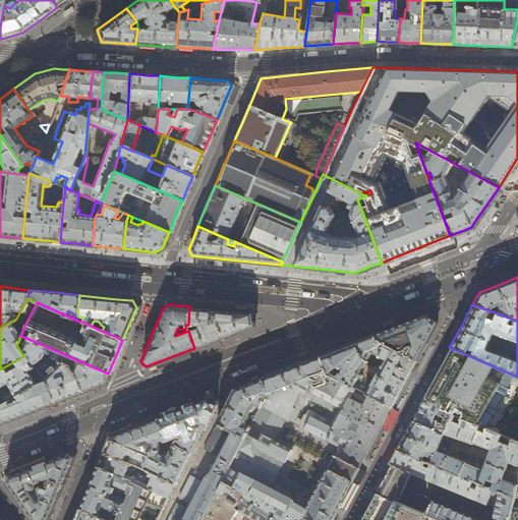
[(189,306),(188,325),(187,326),(196,327),(196,328),(188,331),(194,348),(224,337),(252,326),(250,312),(202,307),(189,306)]
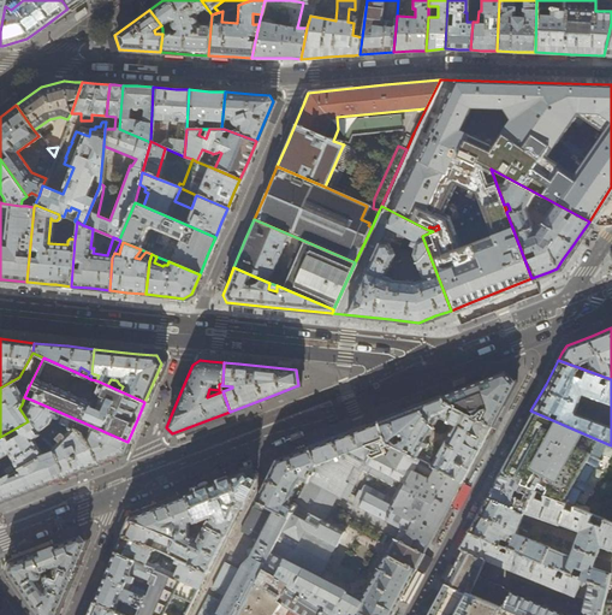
[(443,401),(465,414),(468,412),(474,409),(476,415),(475,418),(489,426),(514,380),(509,376),(504,370),(476,380),(439,395),(443,401)]
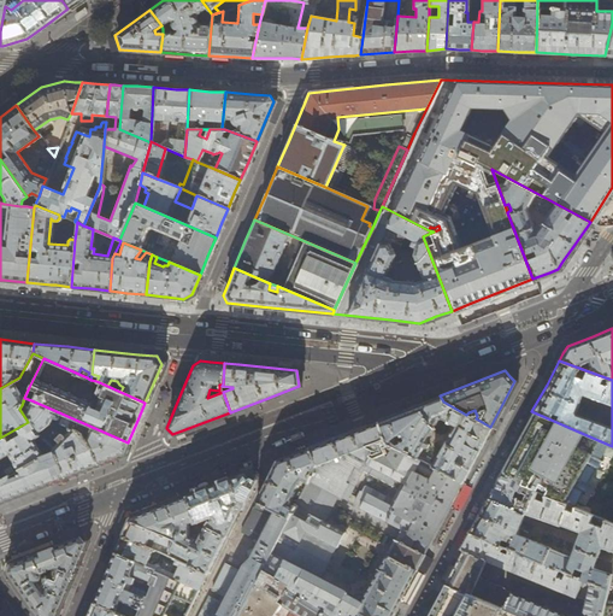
[(476,418),(466,415),(443,402),(440,396),(411,406),(376,420),(385,443),(414,458),(419,451),(422,452),(426,444),(424,441),(436,420),(441,417),(454,424),(431,467),(461,482),(477,452),(490,427),(476,418)]
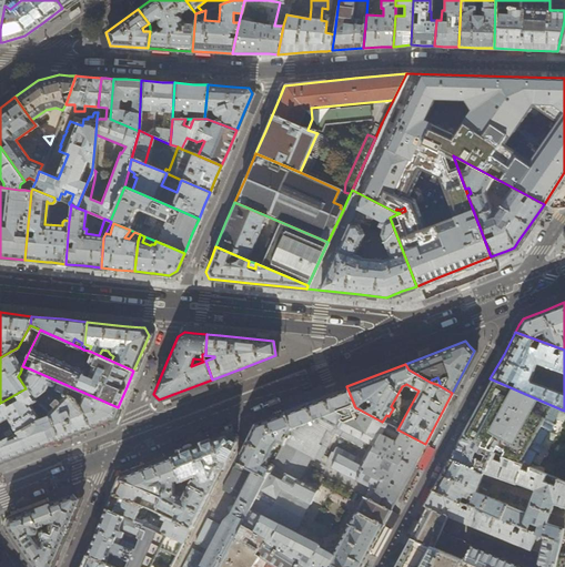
[(23,374),(20,373),(18,376),(26,388),(33,398),(38,403),(54,390),(76,400),(83,412),(89,426),(102,422),(113,417),(118,407),(29,368),(27,372),(23,373),(23,374)]
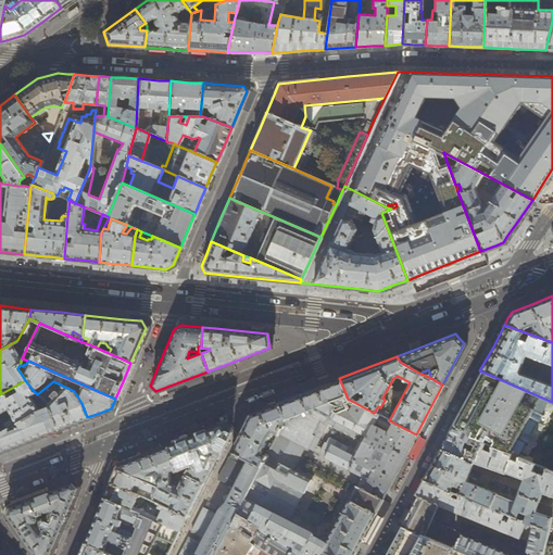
[(552,402),(479,370),(470,388),(474,390),(472,395),(469,394),(468,394),(467,396),(466,396),(464,399),(461,405),(462,405),(461,407),(461,408),(463,410),(461,415),(456,413),(453,420),(451,424),(469,432),(468,437),(479,441),(529,463),(538,445),(514,433),(517,428),(519,429),(525,419),(523,418),(525,413),(551,427),(552,421),(552,402)]
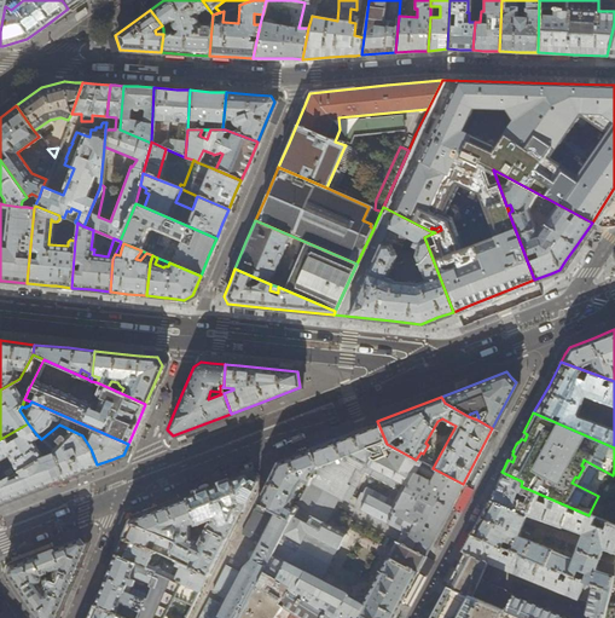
[(346,501),(365,465),(369,467),(366,472),(387,484),(392,483),(393,479),(401,483),(388,507),(382,503),(384,498),(383,496),(366,487),(363,487),(354,506),(402,530),(396,542),(395,541),(387,556),(416,571),(439,527),(463,484),(433,468),(427,465),(423,463),(416,460),(387,444),(377,421),(342,435),(308,449),(315,467),(307,483),(303,490),(299,498),(294,508),(323,523),(336,497),(346,501)]
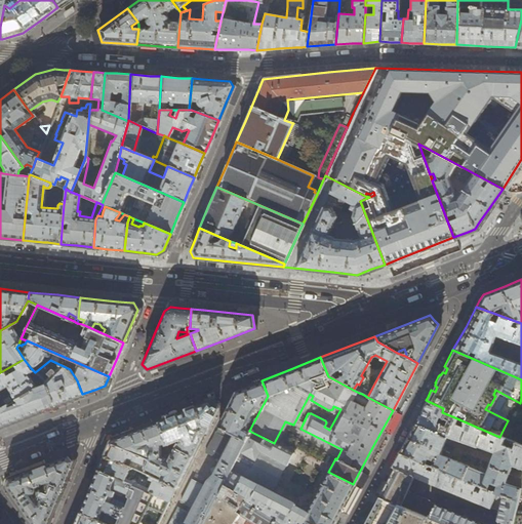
[(44,381),(35,372),(31,368),(24,359),(0,372),(0,389),(6,386),(14,399),(15,399),(44,381)]
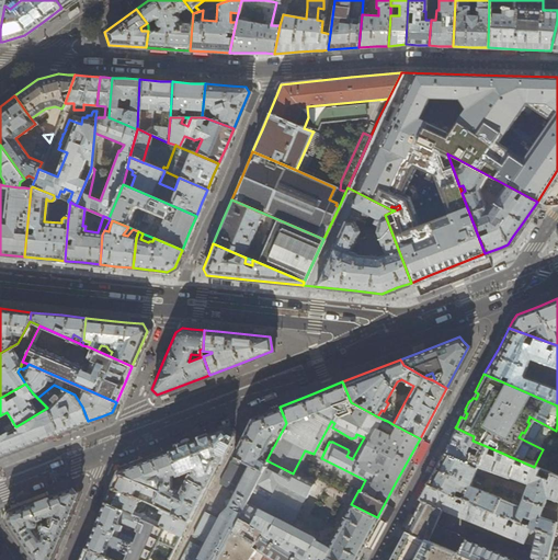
[(72,427),(88,421),(82,407),(75,395),(54,385),(37,398),(47,408),(16,426),(15,426),(8,431),(0,435),(0,455),(15,449),(45,437),(47,435),(48,436),(72,427)]
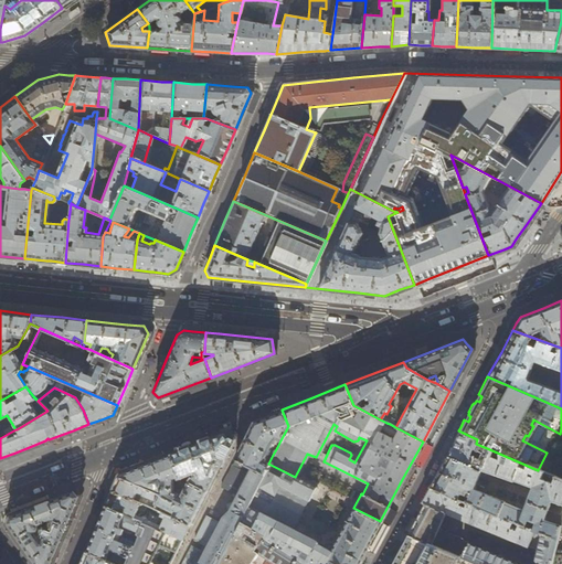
[(276,438),(281,440),(288,426),(282,410),(252,421),(234,458),(263,475),(265,470),(268,465),(268,464),(263,460),(272,444),(276,438)]
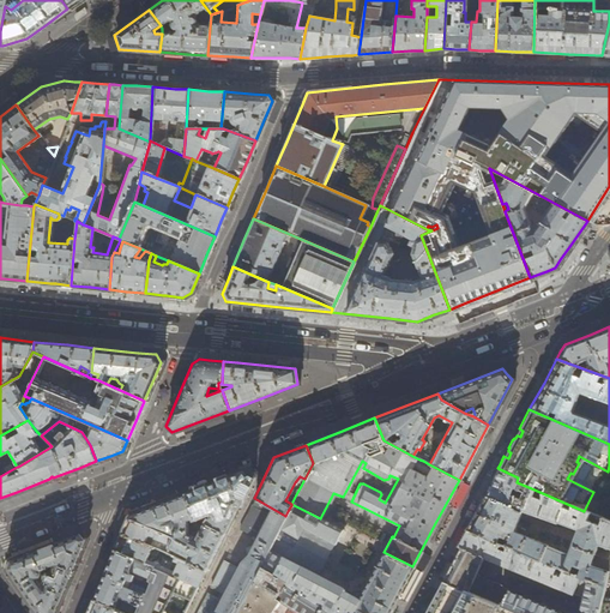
[(246,468),(245,468),(218,479),(183,492),(194,517),(195,520),(201,523),(222,534),(253,474),(252,472),(252,470),(249,468),(246,468)]
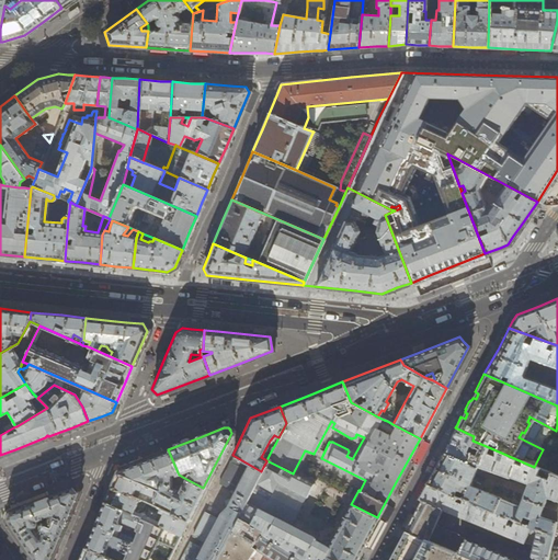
[(484,445),(473,441),(474,436),(455,427),(450,438),(442,453),(475,466),(484,445)]
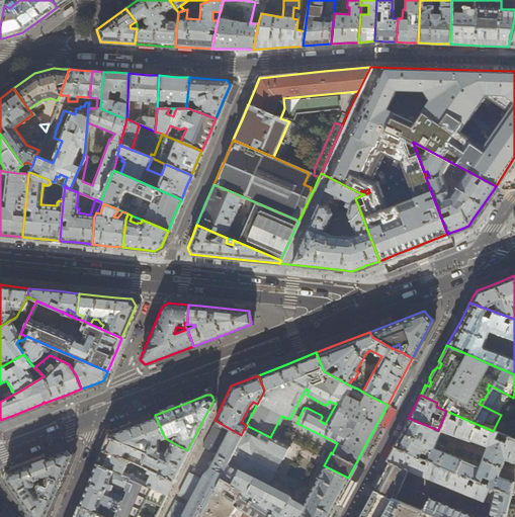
[(514,462),(514,439),(446,411),(438,430),(408,418),(401,432),(393,446),(508,494),(511,484),(514,463),(514,462)]
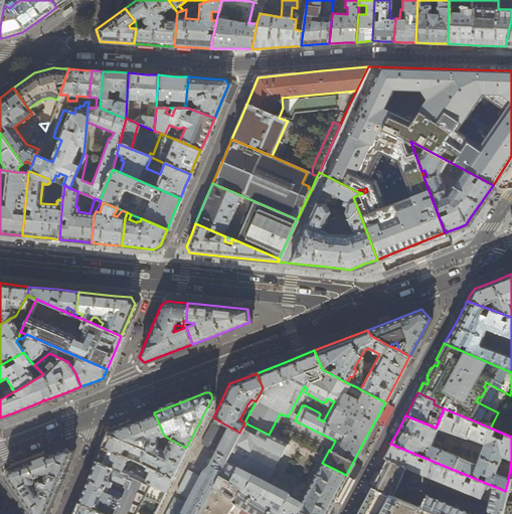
[(135,419),(107,431),(106,433),(144,450),(138,463),(171,478),(178,464),(186,448),(169,439),(163,450),(155,446),(156,436),(163,434),(154,412),(135,419)]
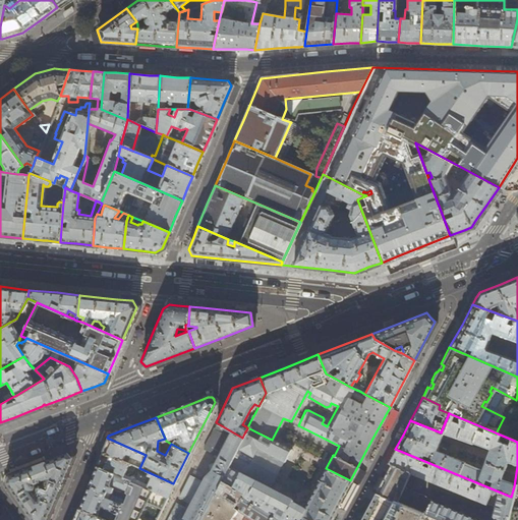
[(242,438),(216,422),(203,449),(217,456),(213,465),(211,463),(202,481),(188,475),(177,499),(185,502),(182,507),(174,503),(166,519),(198,519),(221,479),(242,438)]
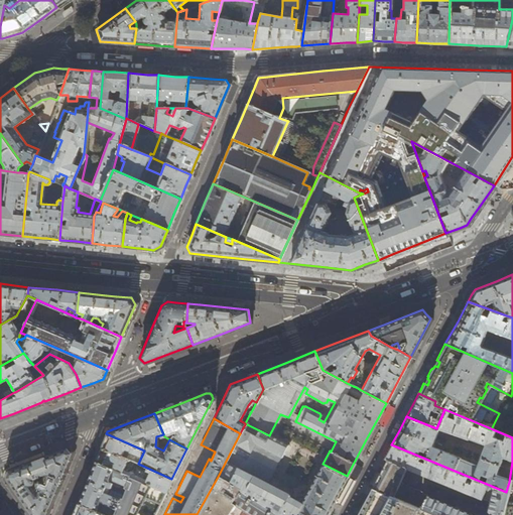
[(267,483),(286,444),(269,435),(245,423),(245,424),(257,430),(254,435),(242,429),(240,433),(219,475),(241,489),(233,502),(235,504),(252,514),(325,514),(330,506),(347,476),(323,464),(306,494),(304,498),(301,497),(297,497),(296,499),(267,483)]
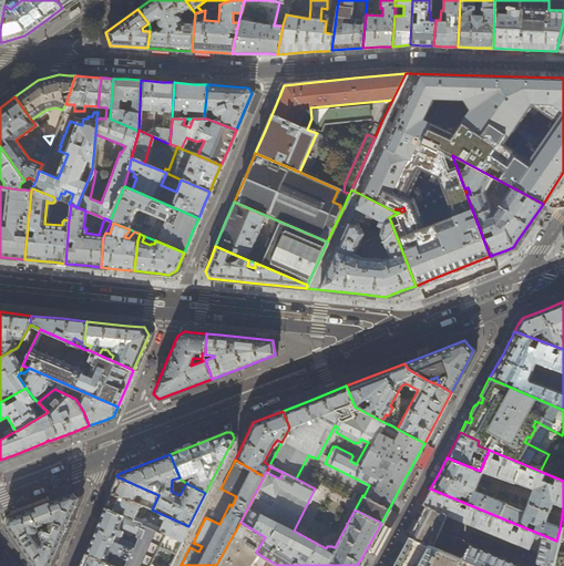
[(116,476),(115,480),(112,487),(106,500),(103,506),(141,523),(181,541),(185,533),(188,526),(152,510),(159,495),(116,476)]
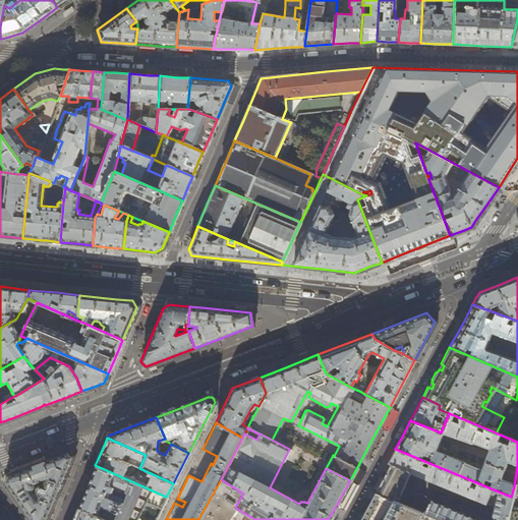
[(395,449),(387,463),(390,464),(386,471),(380,482),(375,493),(440,519),(506,519),(509,507),(511,497),(395,449)]
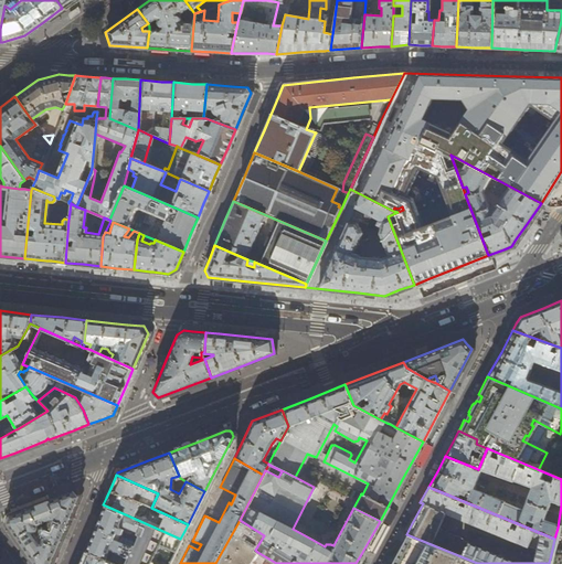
[(18,543),(32,563),(49,563),(57,545),(66,523),(78,496),(73,489),(38,503),(7,514),(4,523),(18,543)]
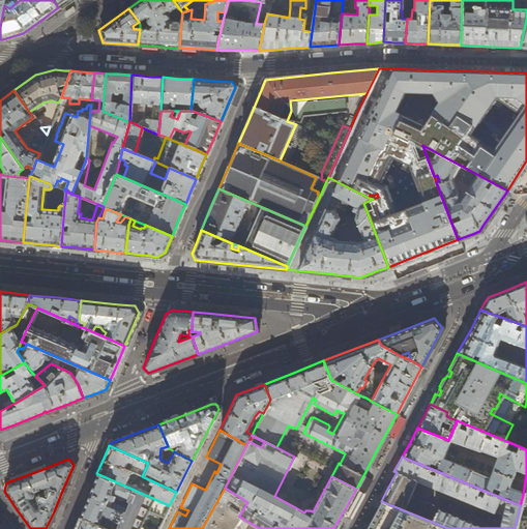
[(126,502),(132,489),(96,473),(90,490),(83,507),(118,522),(125,504),(120,502),(121,500),(121,497),(124,498),(123,501),(126,502)]
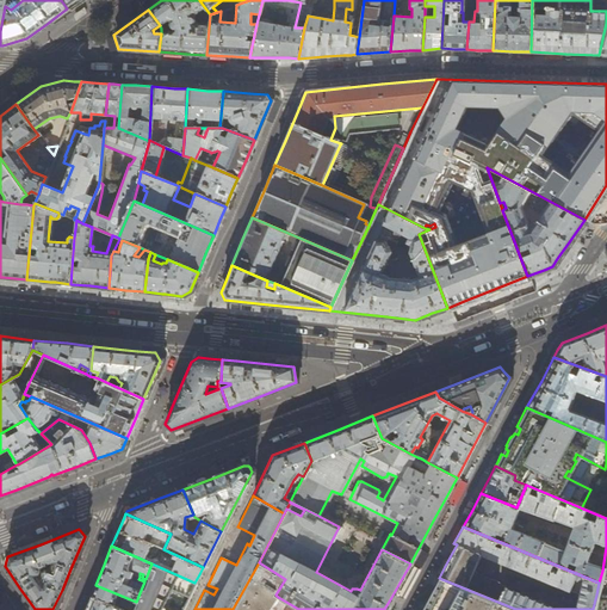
[(270,609),(278,597),(276,595),(285,579),(259,562),(233,609),(270,609)]
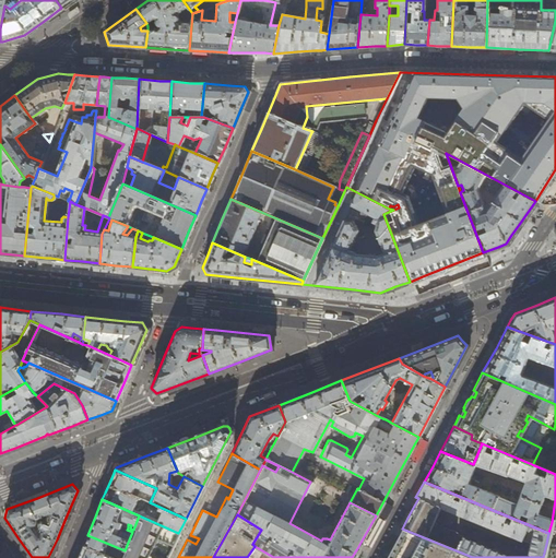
[(85,538),(83,545),(114,557),(165,557),(178,533),(139,515),(133,530),(132,532),(125,550),(87,535),(85,538)]
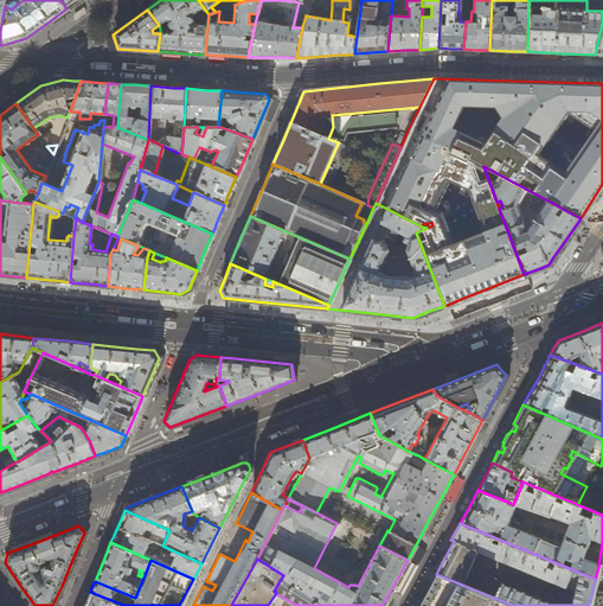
[(602,567),(598,567),(595,579),(592,591),(602,591),(602,567)]
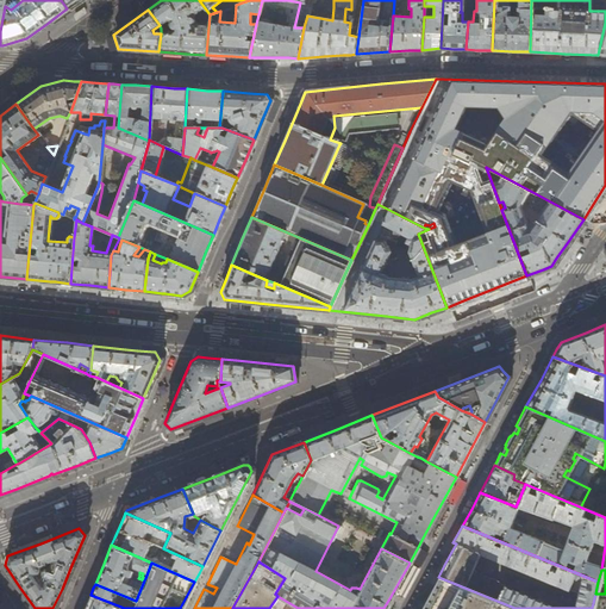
[(514,608),(438,577),(433,585),(424,603),(419,608),(514,608)]
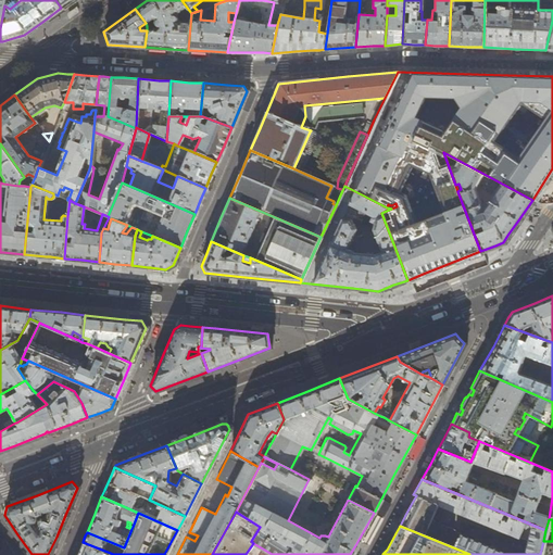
[(552,554),(552,541),(543,541),(540,554),(552,554)]
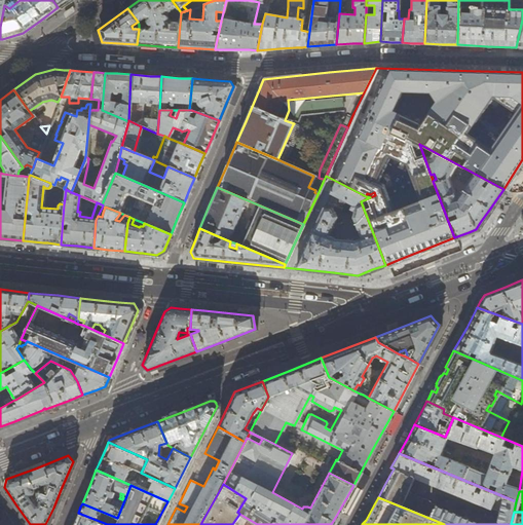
[(107,524),(78,513),(72,524),(107,524)]
